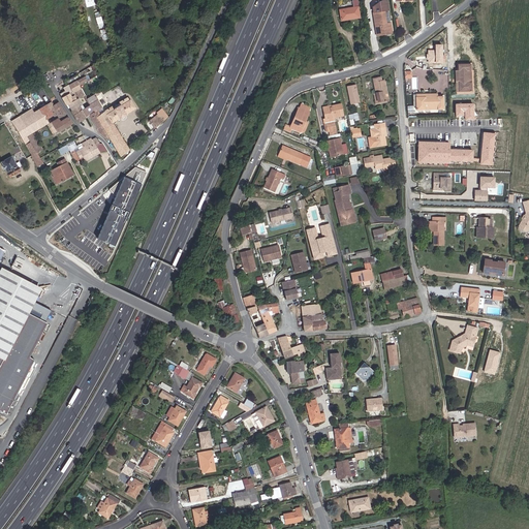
[(341,21),(360,18),(356,0),(352,1),(353,7),(339,10),(341,21)]
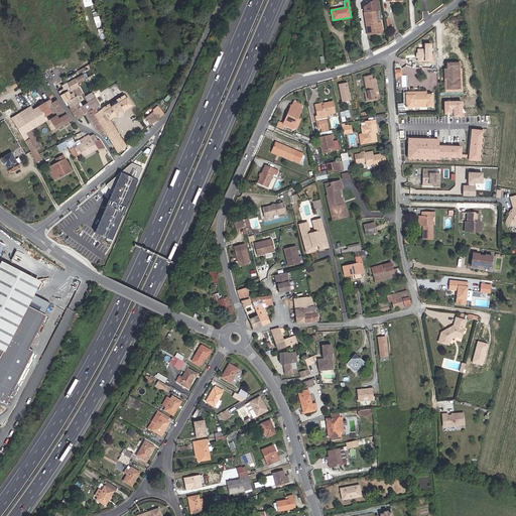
[(377,22),(375,10),(378,9),(376,0),(375,0),(370,1),(363,6),(367,34),(372,33),(372,31),(382,30),(381,21),(377,22)]
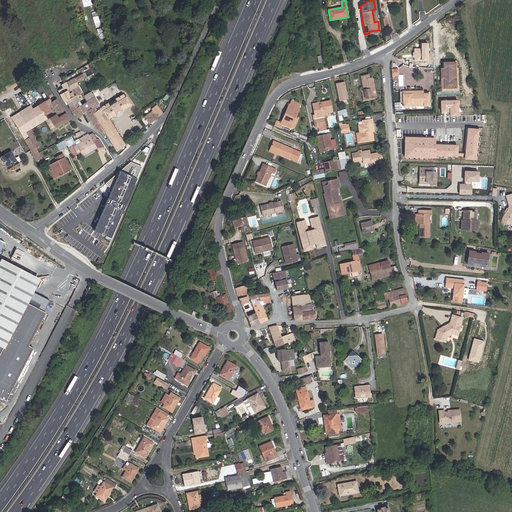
[(414,60),(429,60),(429,42),(421,42),(421,47),(414,47),(414,60)]
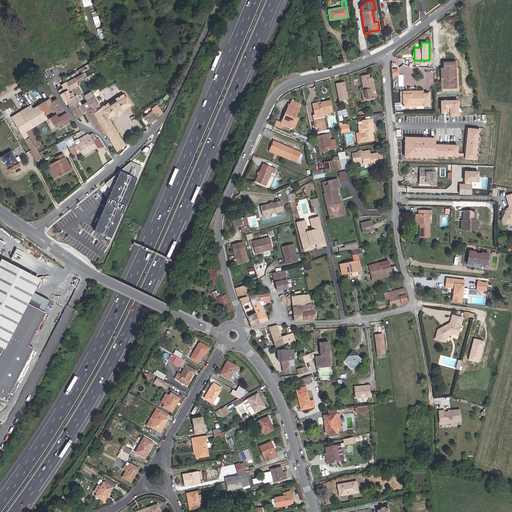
[(444,88),(456,88),(456,62),(443,63),(444,88)]
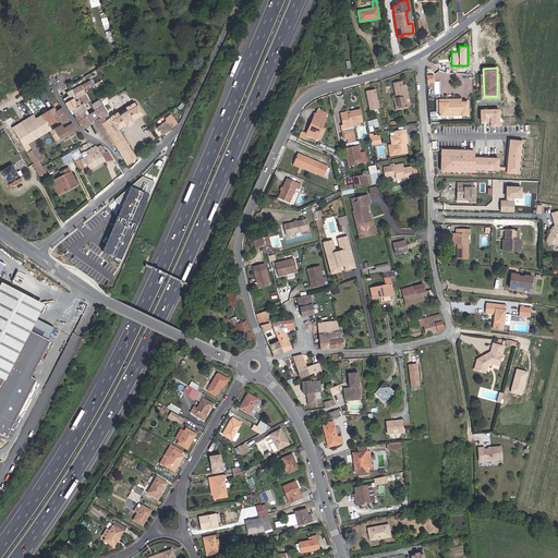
[(74,88),(72,91),(75,97),(84,92),(85,92),(84,89),(92,85),(89,81),(81,85),(80,83),(73,86),(74,88)]
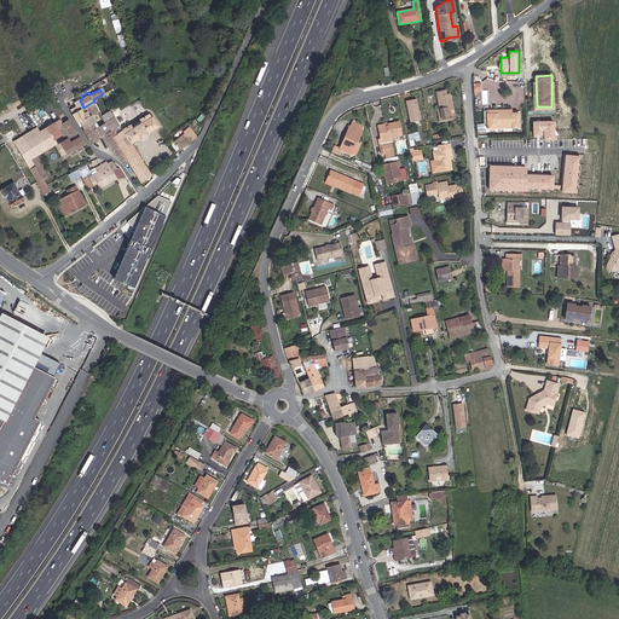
[(445,91),(437,92),(440,109),(443,121),(453,119),(451,108),(452,106),(450,94),(446,94),(445,91)]
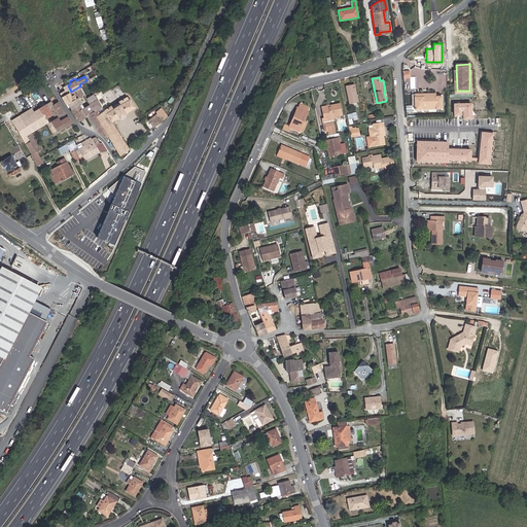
[(349,99),(357,97),(354,84),(346,86),(349,99)]
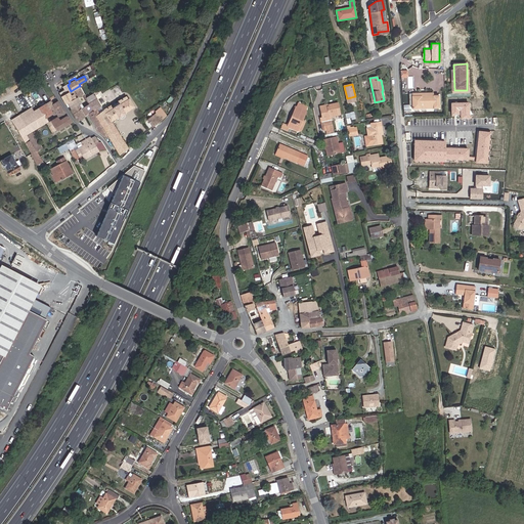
[(74,99),(83,94),(83,93),(79,86),(71,91),(68,93),(66,90),(59,93),(66,103),(67,103),(74,99)]
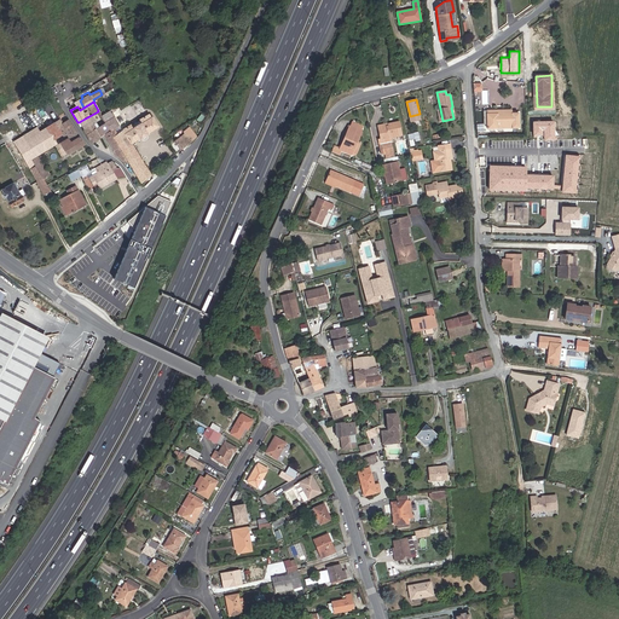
[(102,120),(98,111),(87,117),(92,125),(84,129),(82,131),(91,143),(100,138),(94,129),(97,128),(94,125),(102,120)]
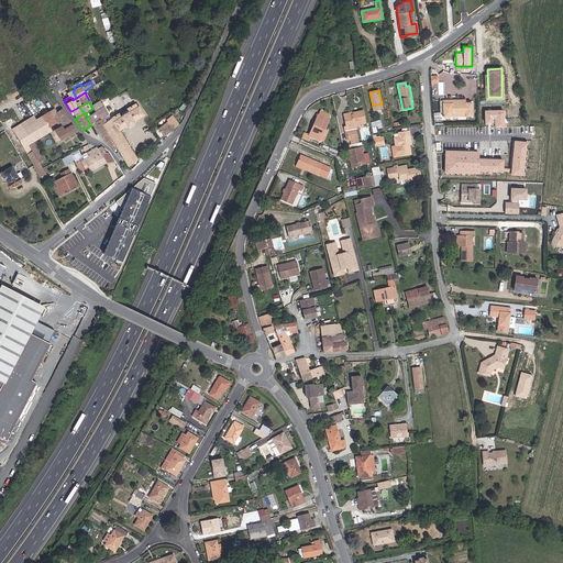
[(113,143),(129,166),(138,158),(120,131),(127,127),(134,122),(134,121),(144,114),(139,106),(136,107),(135,103),(127,109),(128,112),(121,117),(119,113),(111,118),(111,119),(103,124),(109,135),(113,143)]
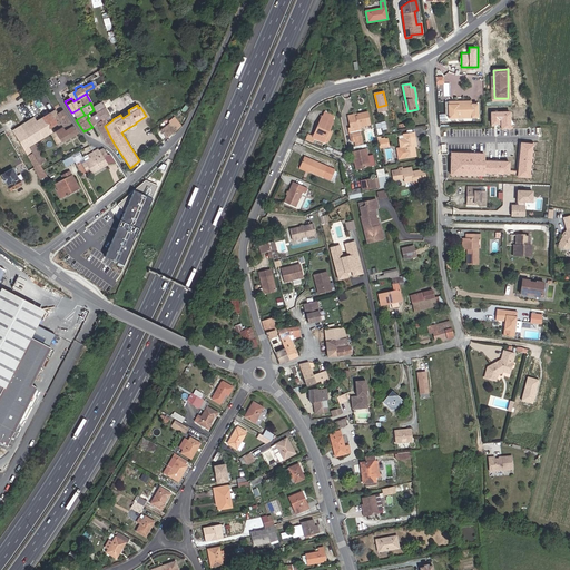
[(449,118),(478,118),(478,105),(449,105),(449,118)]
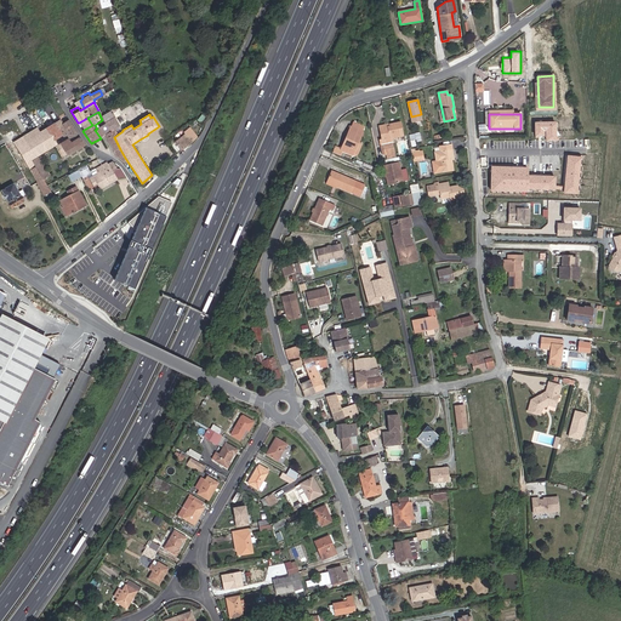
[(87,118),(79,123),(84,130),(92,125),(87,118)]
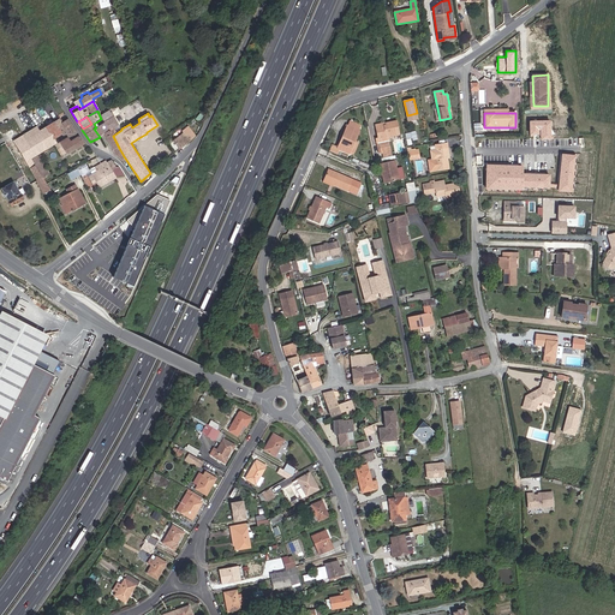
[(37,180),(37,181),(42,179),(31,160),(31,159),(57,143),(54,138),(61,135),(64,139),(76,131),(67,118),(66,119),(63,121),(60,119),(60,118),(30,136),(16,144),(37,180)]
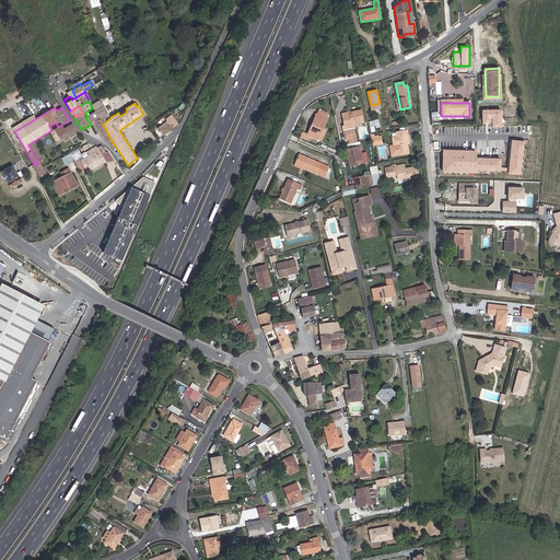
[(492,121),(492,126),(501,126),(501,109),(482,108),(482,121),(492,121)]
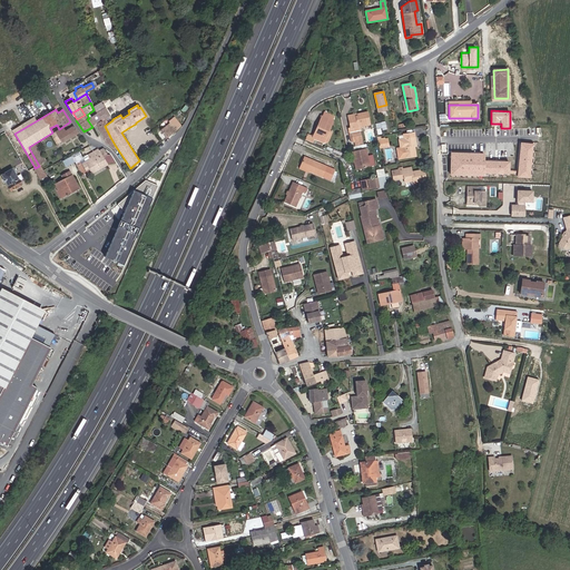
[(105,119),(100,111),(96,114),(89,118),(87,119),(92,127),(96,125),(101,121),(105,119)]
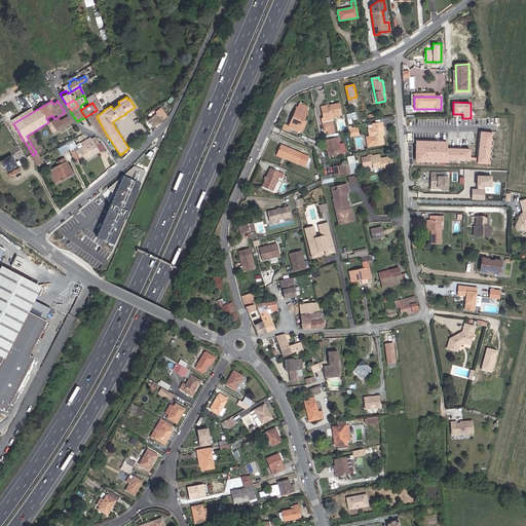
[(304,127),(306,121),(304,120),(307,112),(306,111),(308,108),(299,104),(298,108),(297,108),(289,126),(299,130),(301,126),(304,127)]
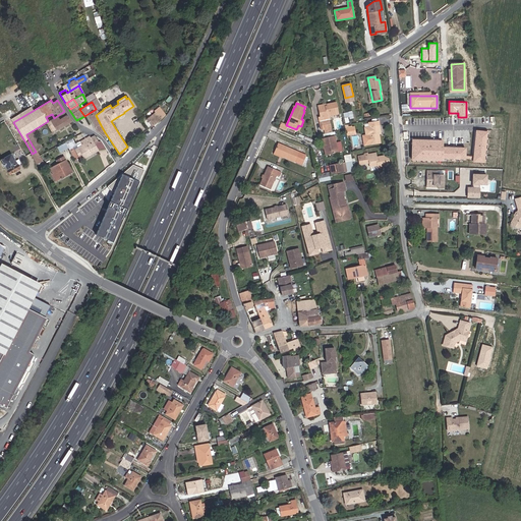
[(331,128),(329,116),(338,114),(336,103),(328,105),(328,106),(319,108),(321,117),(319,118),(320,121),(321,121),(323,130),(331,128)]
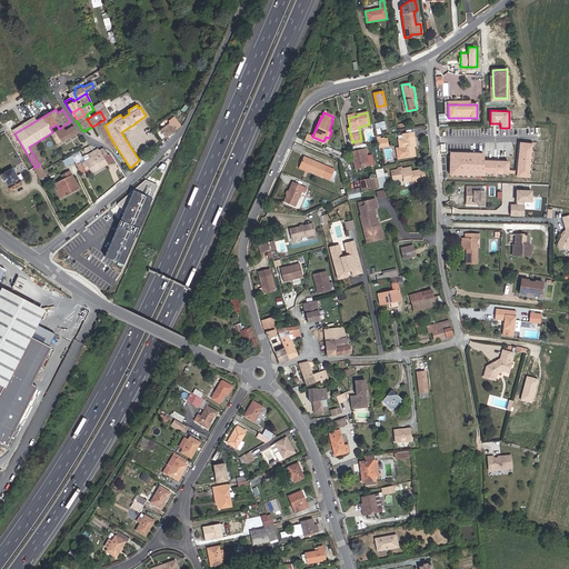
[(181,121),(175,115),(160,127),(168,135),(181,121)]
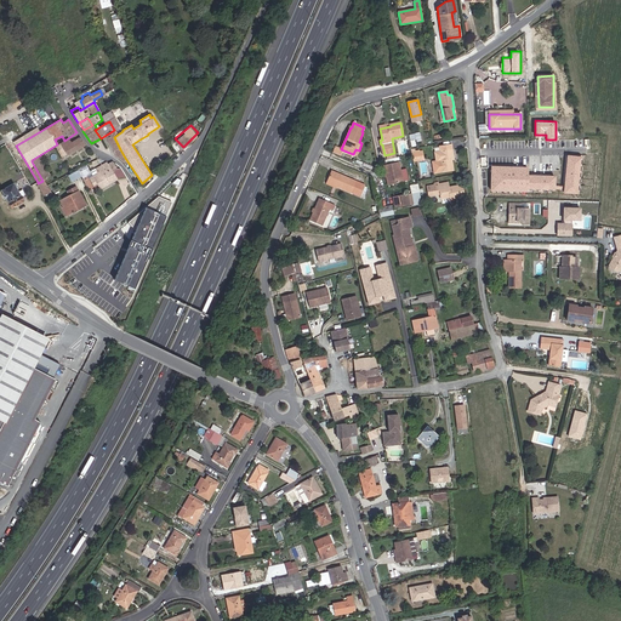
[(85,144),(77,132),(64,141),(61,143),(68,155),(85,144)]
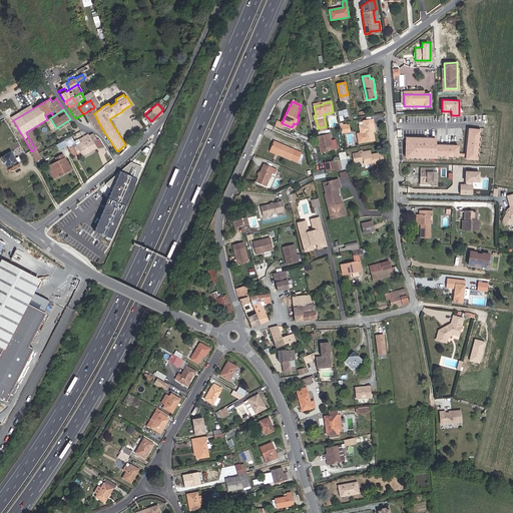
[(99,123),(94,113),(91,109),(86,112),(93,125),(96,130),(97,131),(100,133),(103,130),(99,123)]
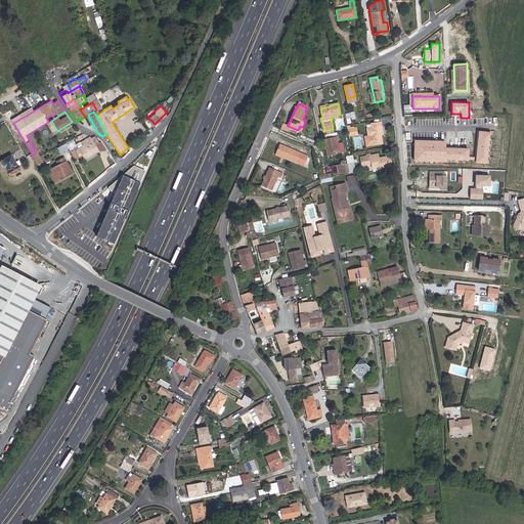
[(11,120),(13,123),(26,116),(24,113),(11,120)]
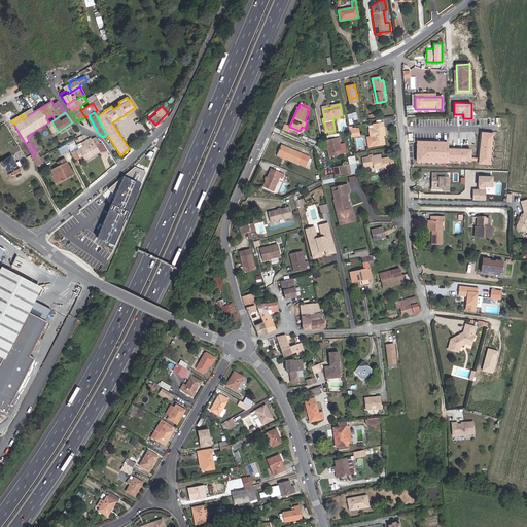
[(374,146),(384,144),(383,135),(387,135),(385,123),(373,125),(374,129),(366,131),(367,137),(365,137),(367,147),(373,146),(373,145),(374,145),(374,146)]
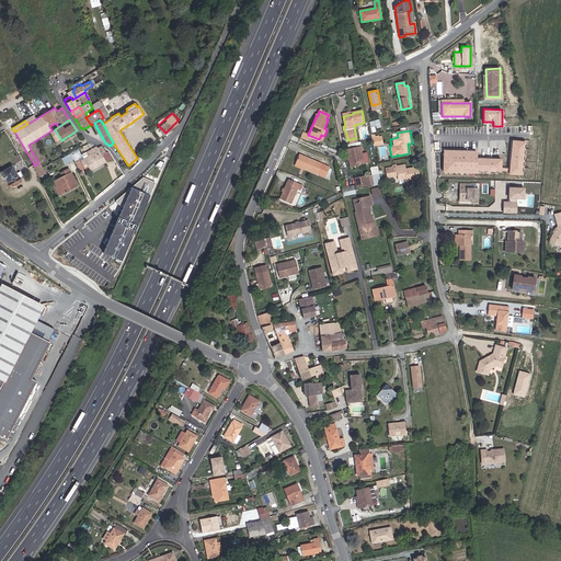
[(507,142),(517,142),(517,132),(495,133),(495,139),(499,138),(499,142),(496,142),(496,155),(503,155),(505,155),(507,155),(507,142)]
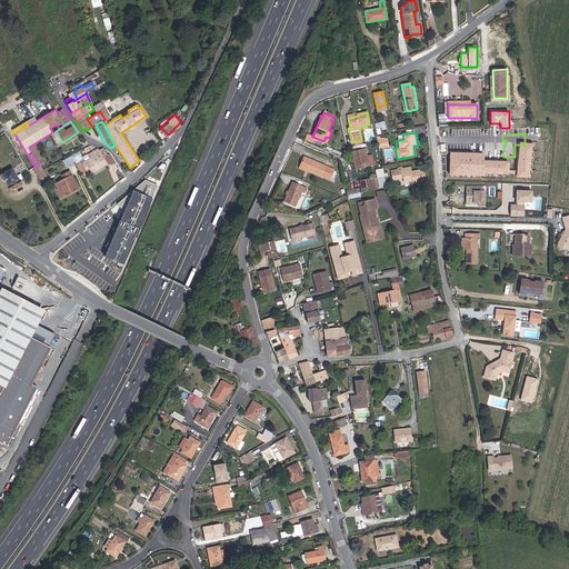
[(29,148),(39,166),(46,161),(41,156),(39,150),(38,149),(35,143),(29,148)]
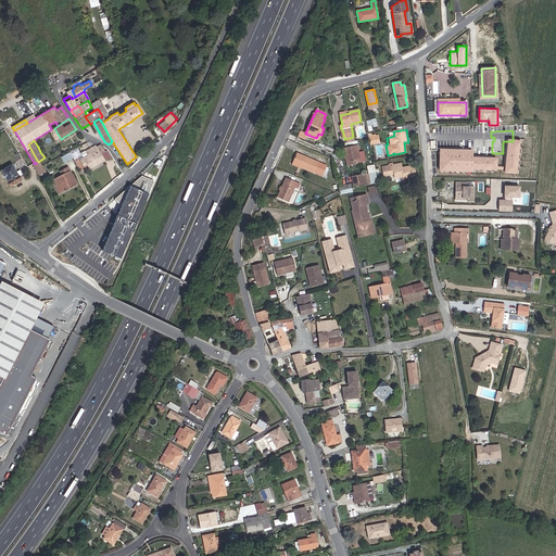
[(503,153),(513,153),(513,141),(503,141),(503,153)]
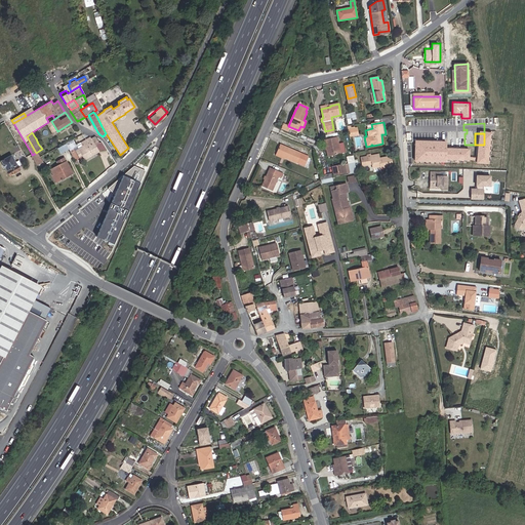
[(80,157),(83,156),(85,159),(98,151),(96,148),(101,146),(98,143),(97,140),(93,143),(90,137),(90,136),(77,145),(78,146),(78,148),(76,149),(80,157)]
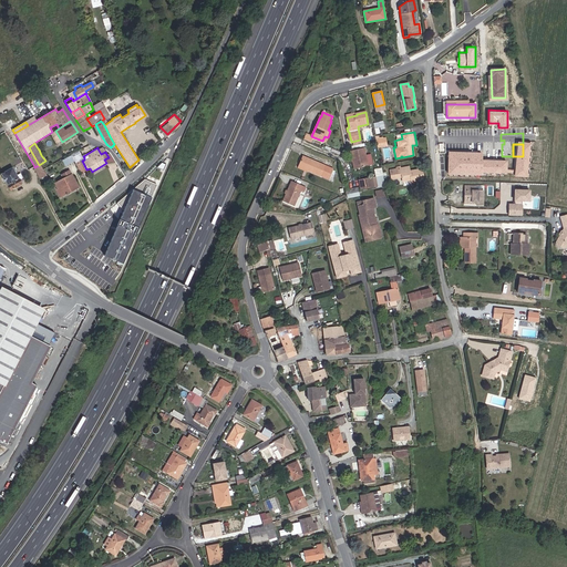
[(357,168),(368,166),(363,148),(352,151),(357,168)]
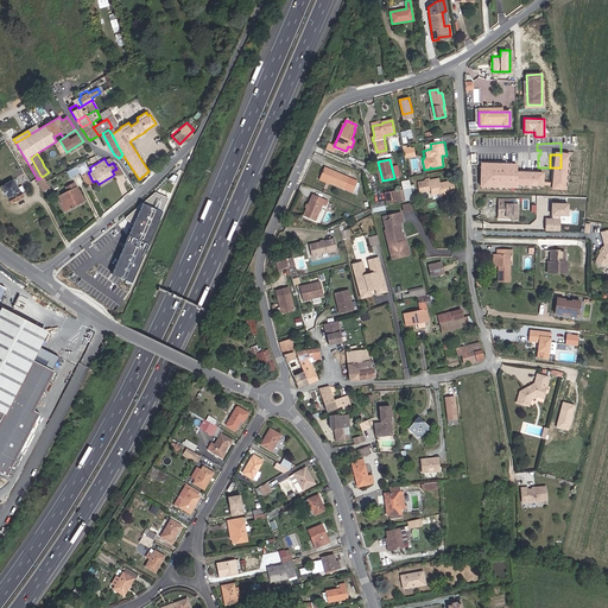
[(86,160),(76,165),(81,173),(90,169),(89,168),(86,160)]
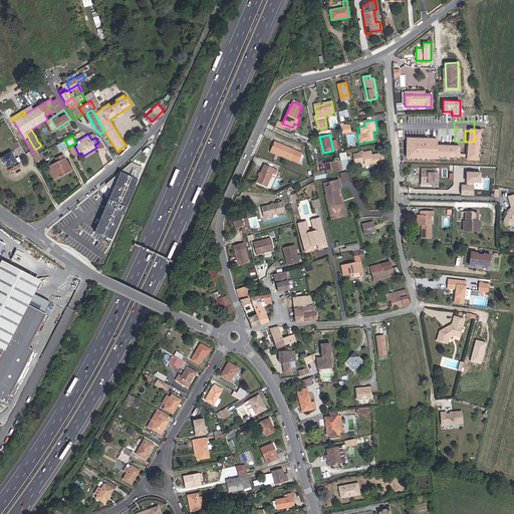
[(99,138),(96,140),(98,143),(94,145),(96,148),(104,146),(99,138)]
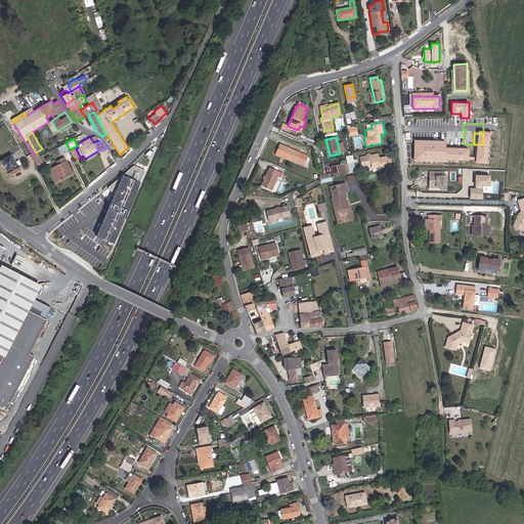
[(308,158),(308,157),(279,144),(276,153),(286,157),(285,158),(307,167),(310,159),(308,158)]
